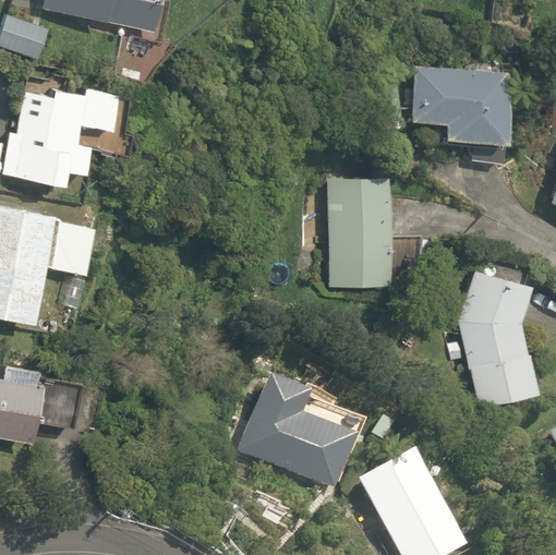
[(160,0),(43,0),(40,17),(155,36),(160,0)]
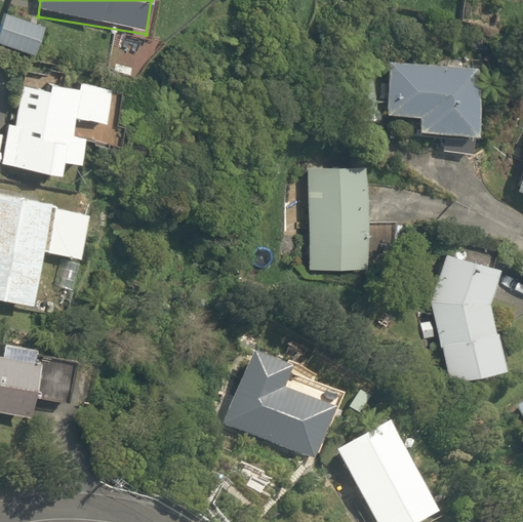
[(45,25),(2,13),(0,21),(0,46),(37,56),(45,25)]
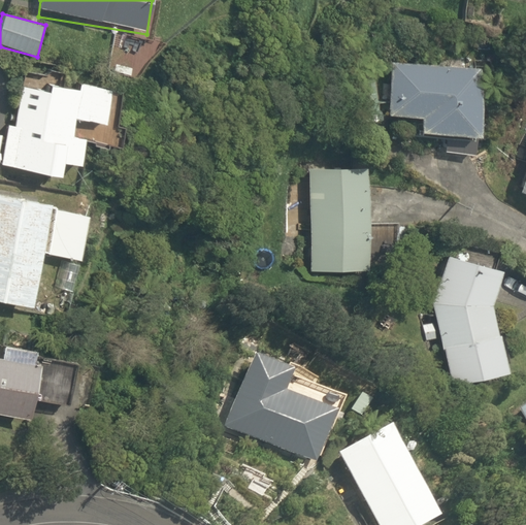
[(391,63),(387,118),(418,120),(418,133),(475,137),(481,69),(391,63)]
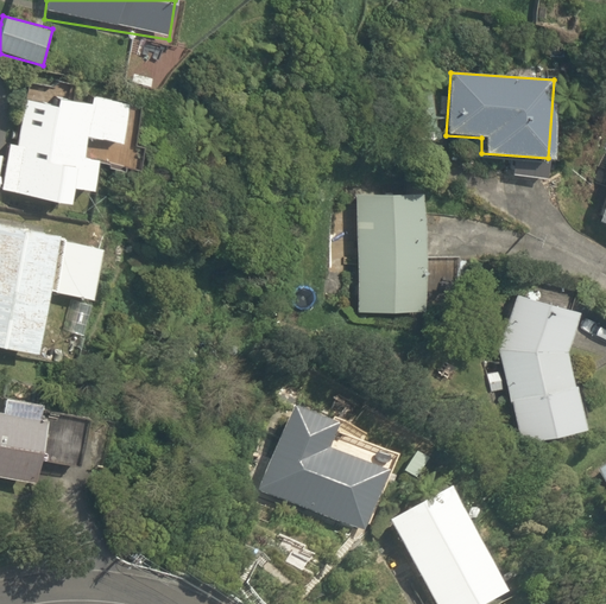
[(14,150),(0,147),(0,191),(71,201),(73,189),(99,192),(102,161),(87,159),(89,140),(122,144),(128,101),(21,88),(14,150)]
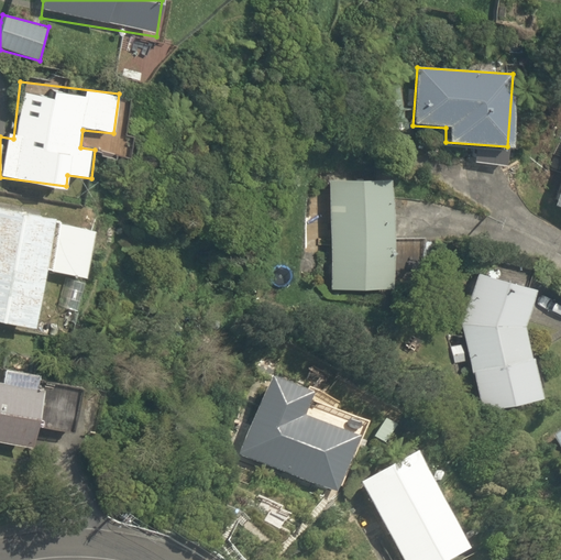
[(560,164),(549,200),(560,204),(560,164)]
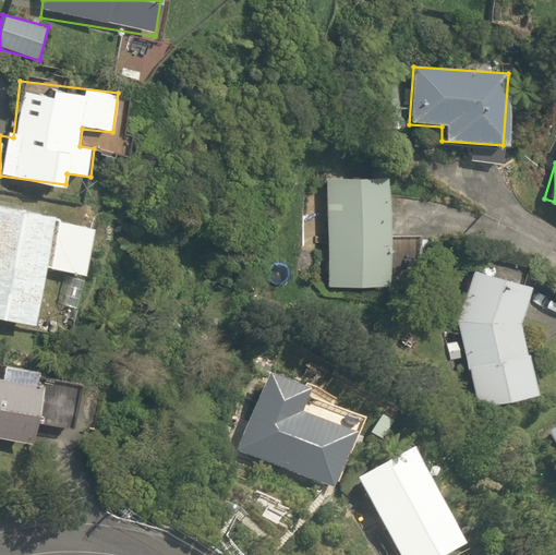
[(390,180),(324,180),(325,288),(391,288),(390,180)]
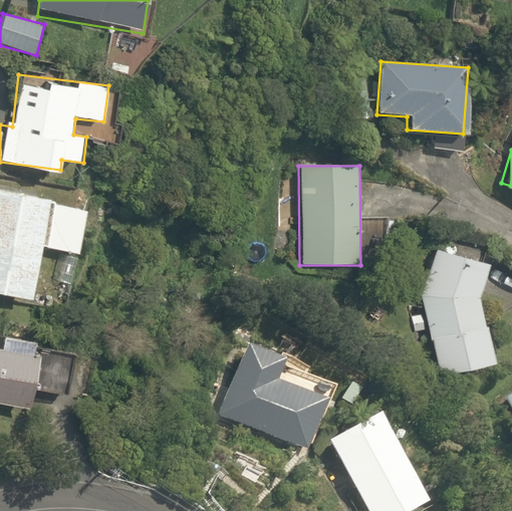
[(0,295),(32,302),(42,251),(78,258),(89,207),(0,188),(0,295)]
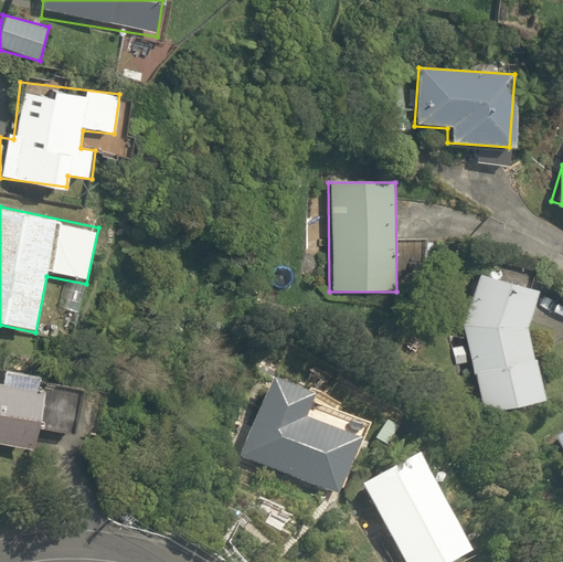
[(482,411),(549,401),(529,328),(534,289),(484,277),(461,318),(482,411)]
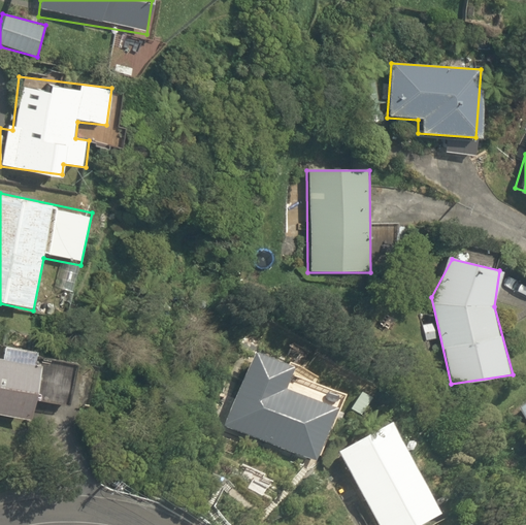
[(67,409),(74,363),(40,358),(42,349),(0,341),(0,415),(31,420),(33,404),(67,409)]
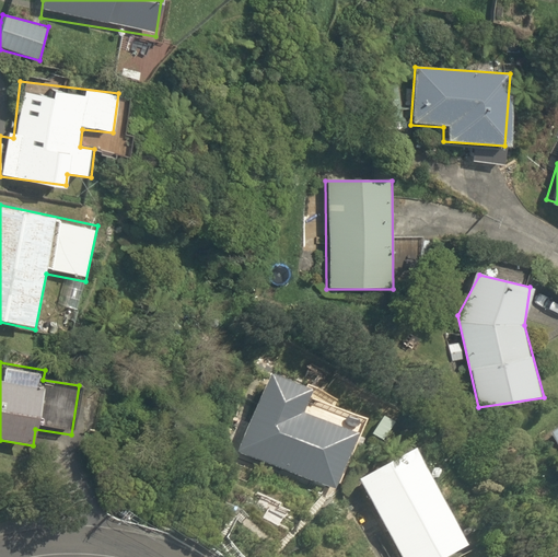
[(317,397),(265,376),(233,459),(336,499),(360,439),(309,419),(317,397)]
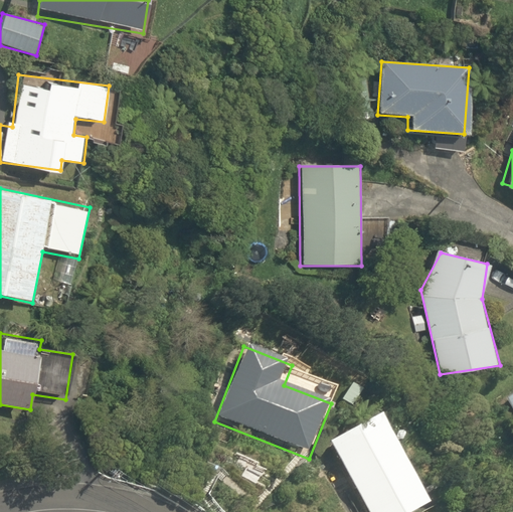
[(512,393),(503,400),(512,417),(512,393)]
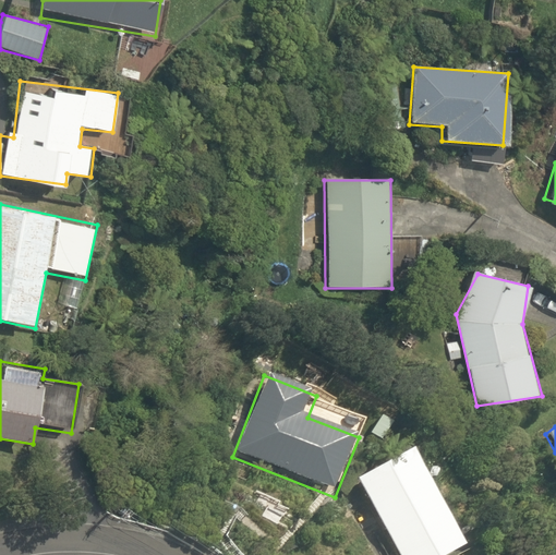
[(418,450),(353,486),(390,554),(471,554),(474,553),(418,450)]
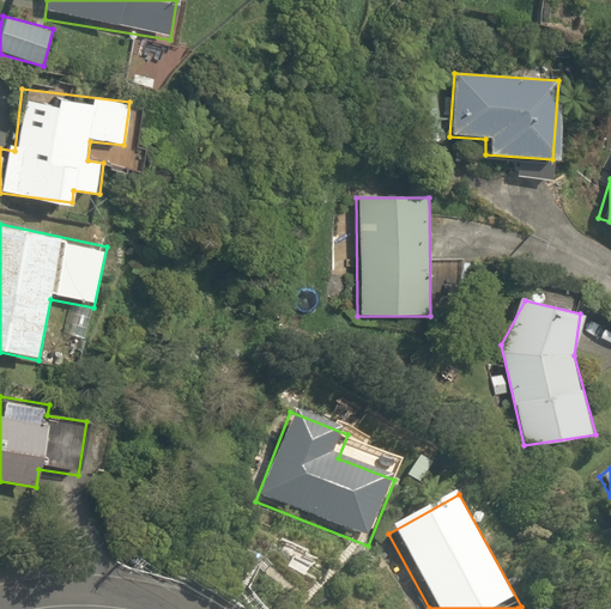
All buildings are outlined.
